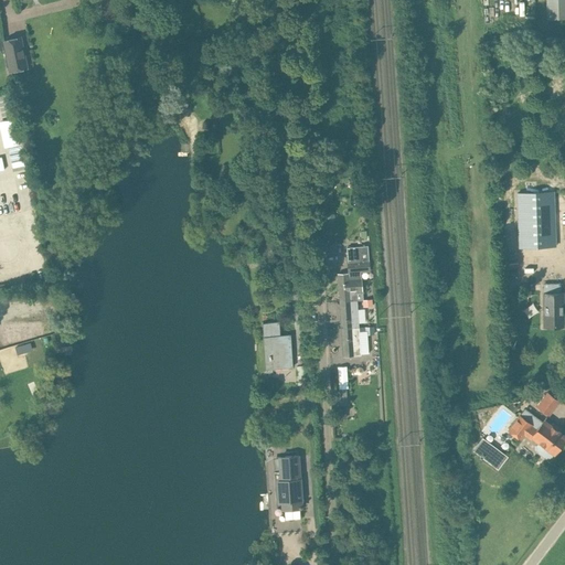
[(564,0),(546,0),(546,19),(564,18),(564,0)]
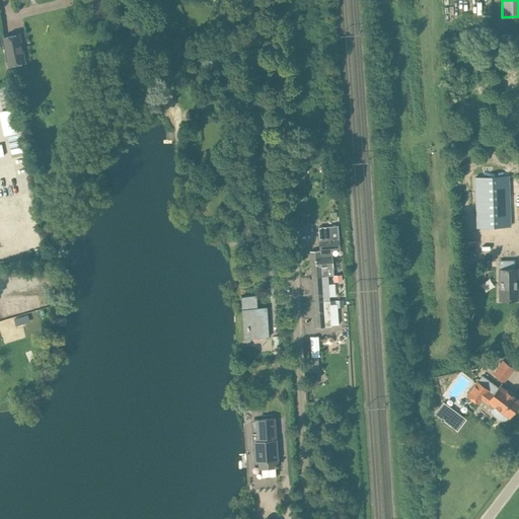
[(20,33),(2,36),(8,67),(26,63),(20,33)]
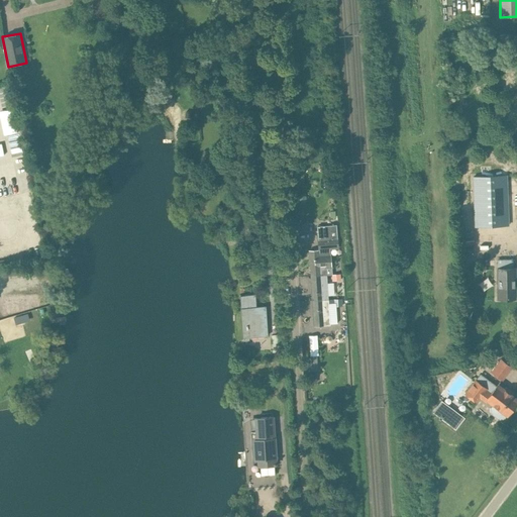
[(475,178),(475,188),(476,229),(508,227),(506,177),(475,178)]
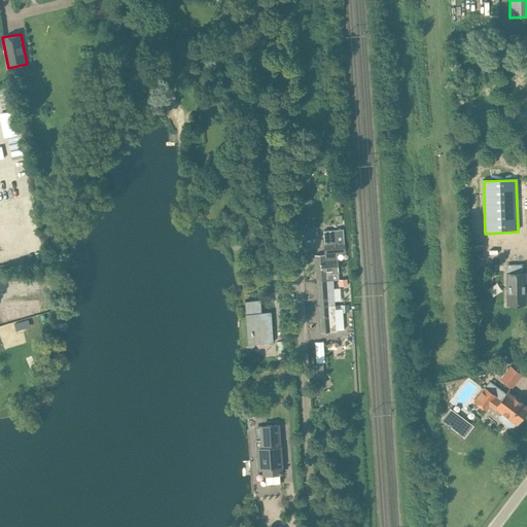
[(324,243),(324,252),(327,252),(327,255),(346,254),(345,242),(324,243)]
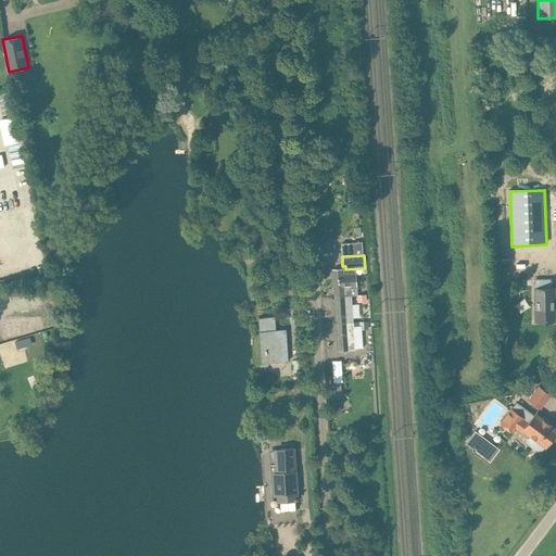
[(355,274),(343,275),(343,268),(332,268),(335,295),(352,294),(351,287),(356,286),(355,274)]
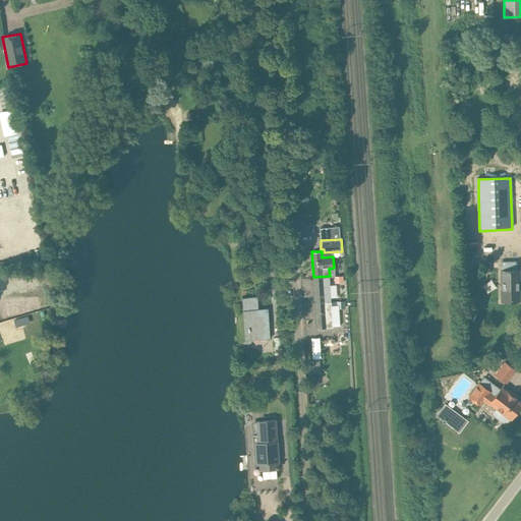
[(501,262),(501,270),(501,301),(520,301),(520,270),(517,270),(517,262),(501,262)]
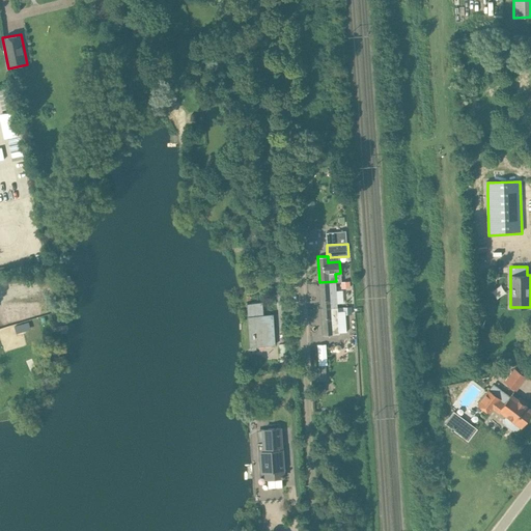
[(322,308),(337,306),(336,290),(336,281),(319,282),(322,308)]
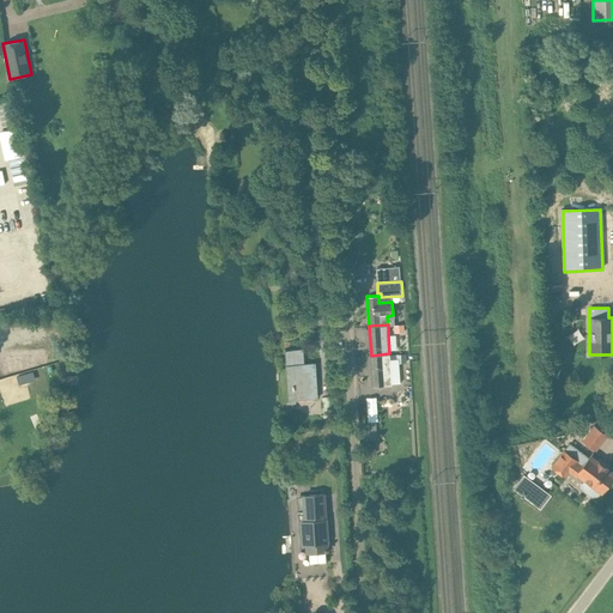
[(303,350),(285,351),(289,405),(297,404),(296,400),(317,399),(315,364),(304,365),(303,350)]
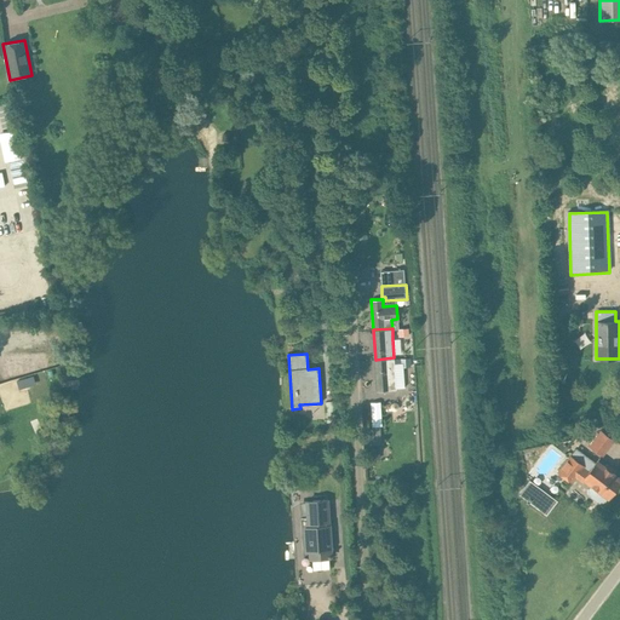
[(394,357),(375,360),(377,391),(396,390),(394,357)]
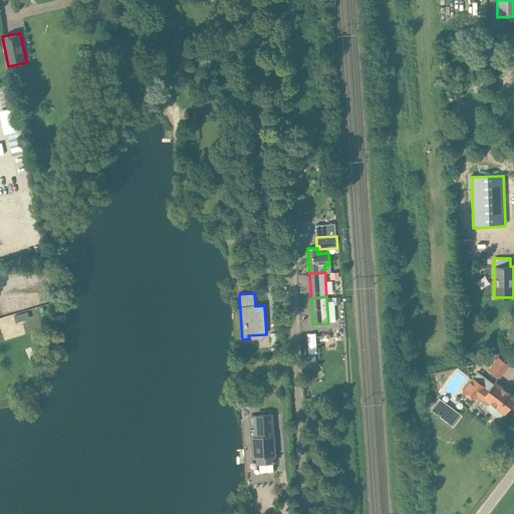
[(276,332),(270,333),(271,350),(277,349),(279,348),(277,333),(276,333),(276,332)]
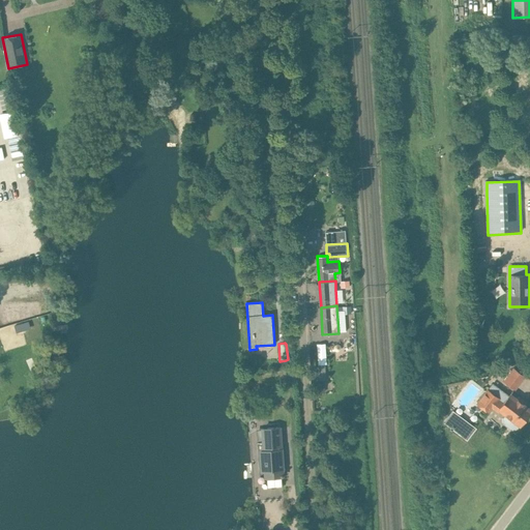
[(505,380),(516,388),(527,375),(517,365),(505,380)]
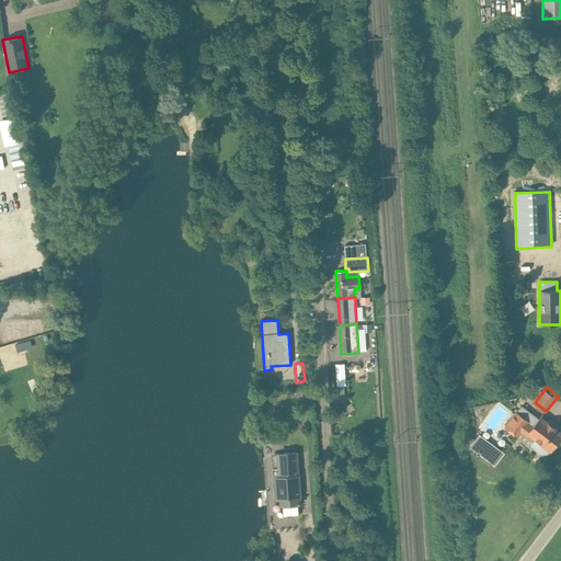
[(529,434),(535,438),(531,443),(533,449),(541,455),(547,454),(550,450),(560,436),(560,432),(548,423),(540,416),(534,425),(516,411),(503,426),(517,437),(522,433),(527,437),(529,434)]
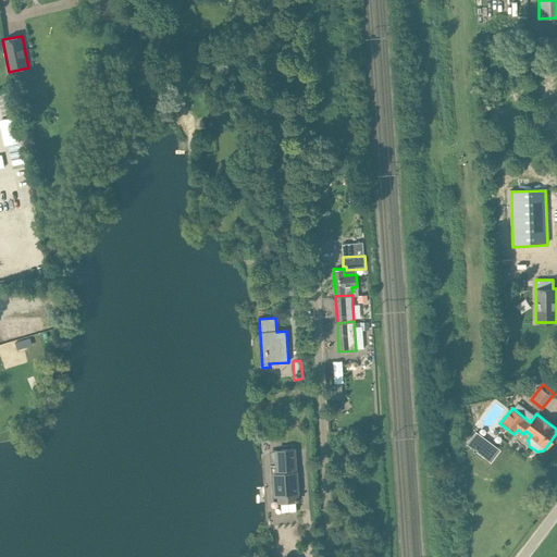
[(276,512),(288,511),(298,511),(297,500),(297,493),(298,493),(297,471),(296,471),(295,463),(295,457),(294,449),(270,450),(273,505),(276,505),(276,512)]
